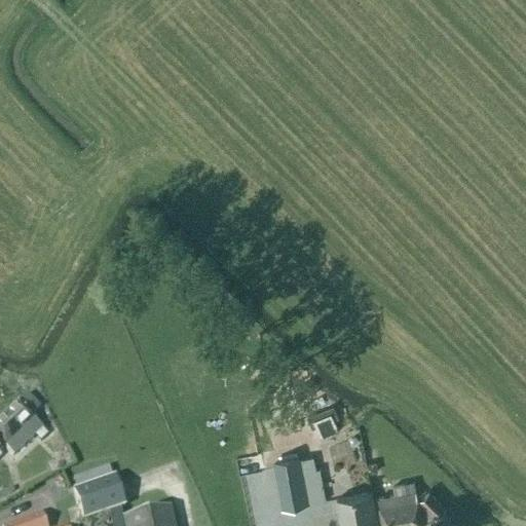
[(17,404),(0,420),(0,445),(4,449),(12,457),(41,429),(33,421),(34,421),(30,418),(39,410),(26,396),(17,404)]
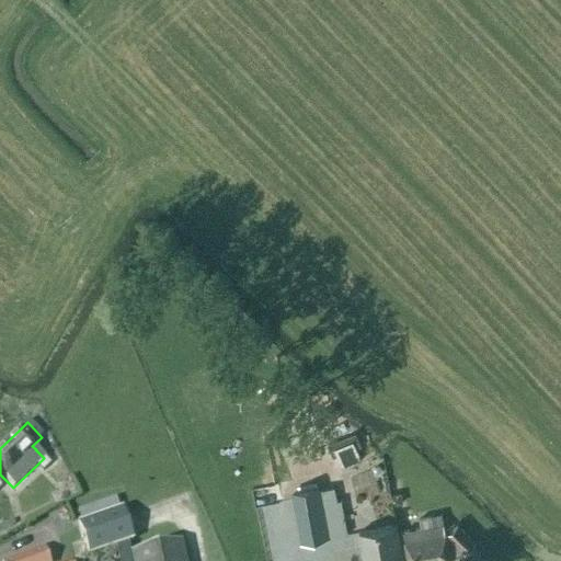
[(353,442),(333,449),(336,457),(342,469),(361,460),(356,449),(353,442)]
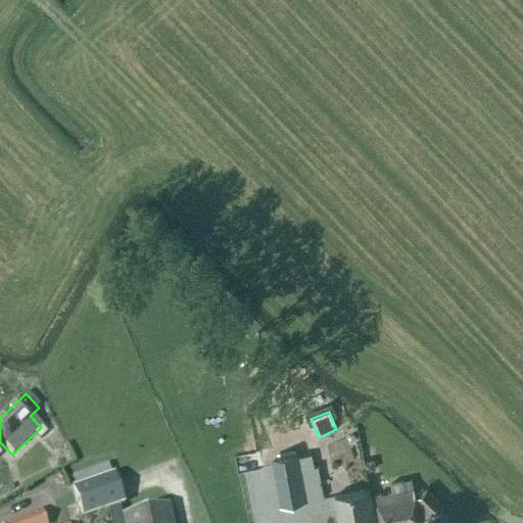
[(281,508),(307,503),(300,470),(313,468),(311,455),(297,458),(297,455),(272,460),(281,508)]
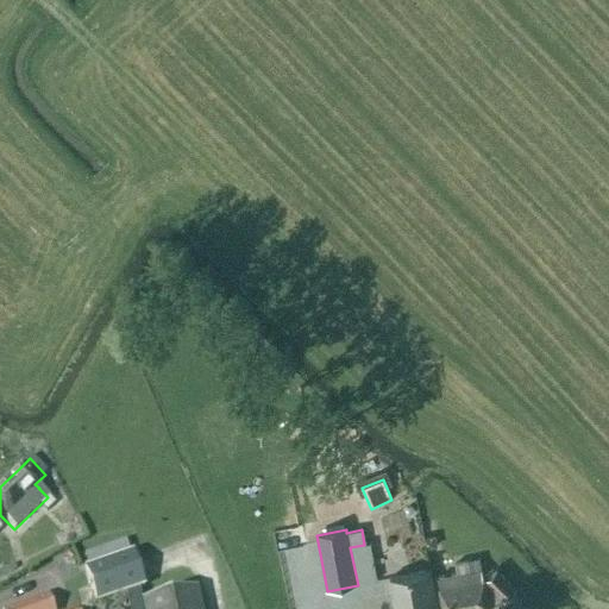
[(132,556),(83,572),(96,607),(144,589),(132,556)]
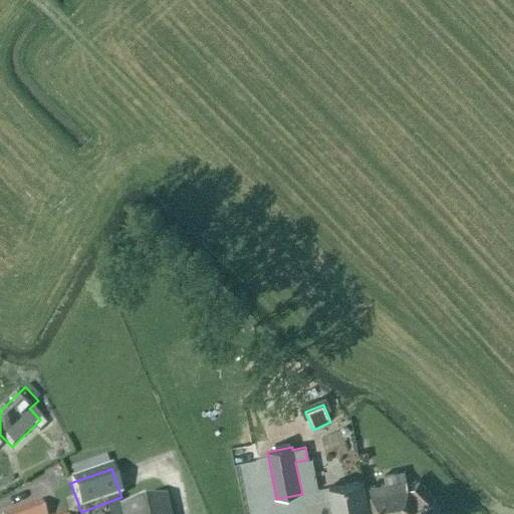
[(394,474),(381,476),(383,485),(369,488),(371,496),(370,496),(373,513),(413,513),(435,496),(418,479),(417,480),(415,478),(407,486),(406,481),(404,471),(394,473),(394,474)]
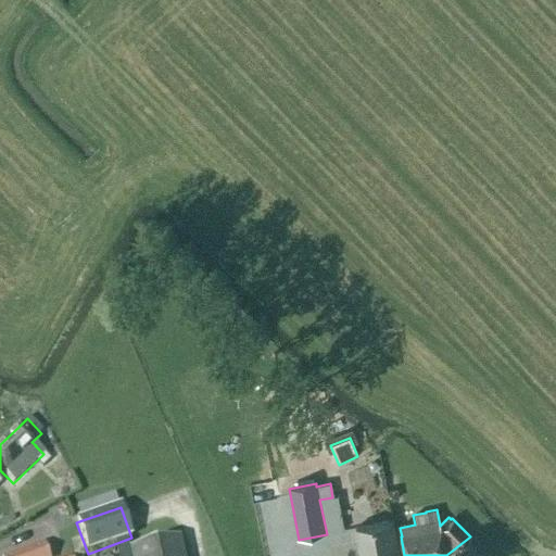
[(356,529),(361,555),(397,555),(392,521),(356,529)]
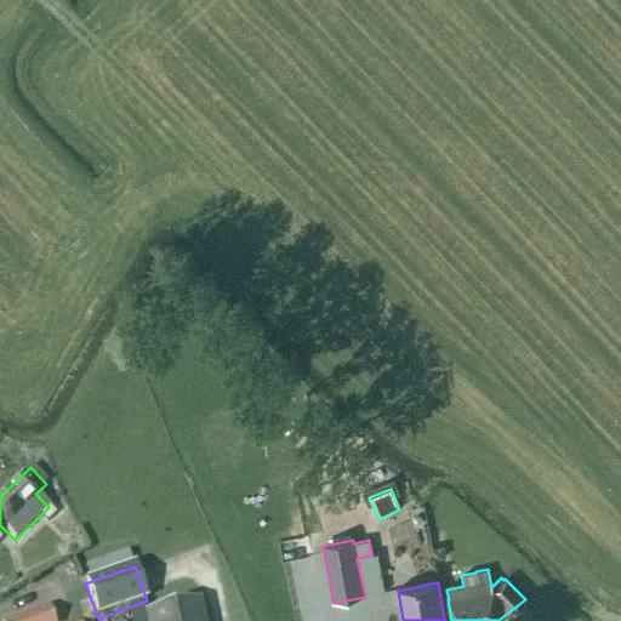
[(144,620),(203,620),(199,603),(143,615),(144,620)]
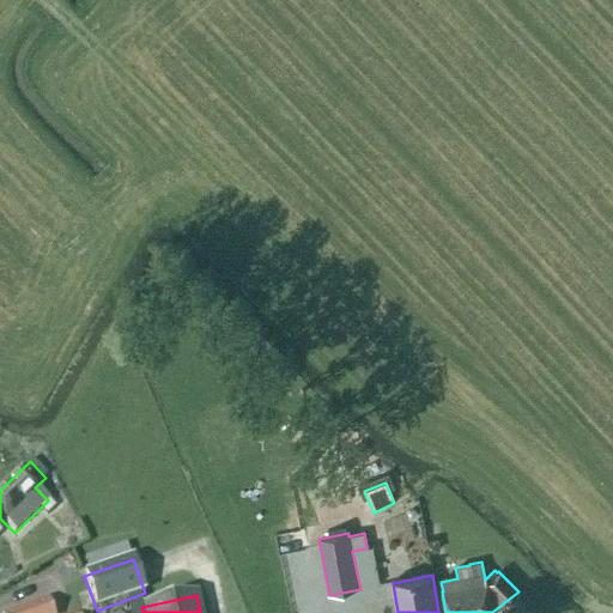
[(14,612),(52,612),(48,601),(14,612)]
